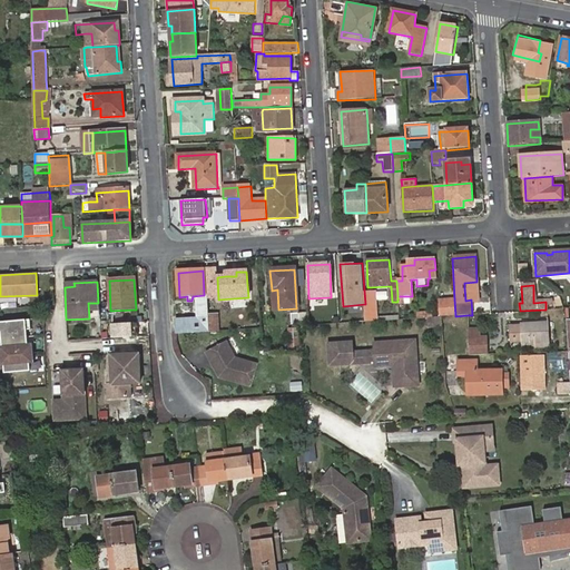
[(365,320),(377,320),(375,291),(364,291),(365,304),(365,320)]
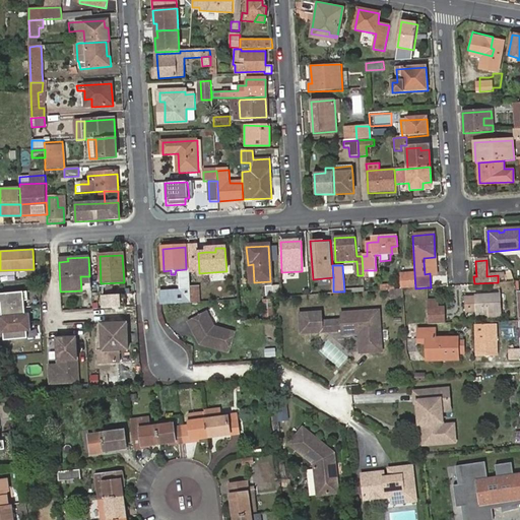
[(363,275),(363,279),(376,278),(376,270),(363,270),(363,275)]
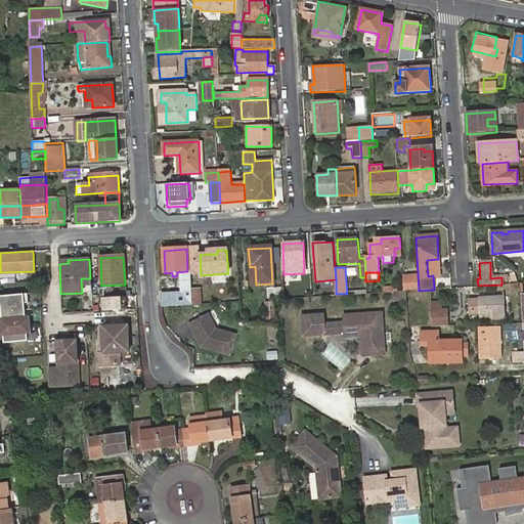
[(402,276),(403,292),(406,292),(419,291),(418,275),(402,276)]
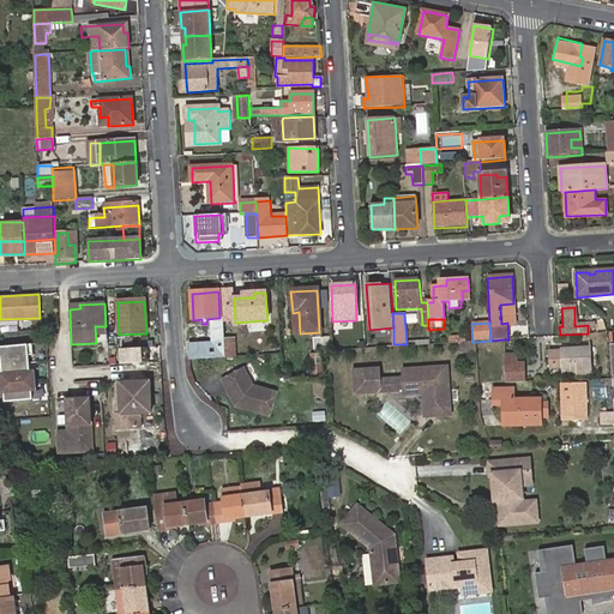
[(333,349),(351,347),(348,325),(330,327),(333,349)]
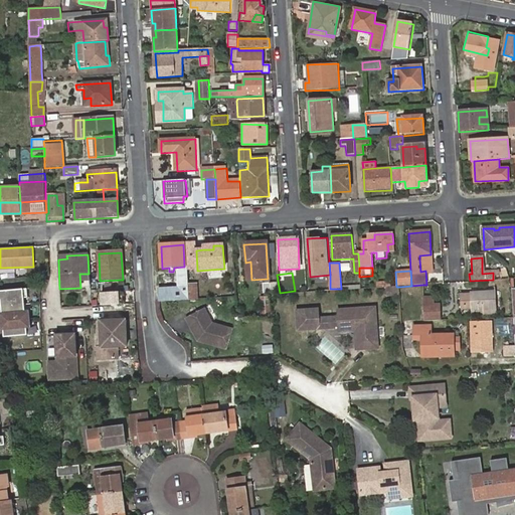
[(188,299),(188,300),(197,300),(196,285),(187,286),(188,289),(188,299)]
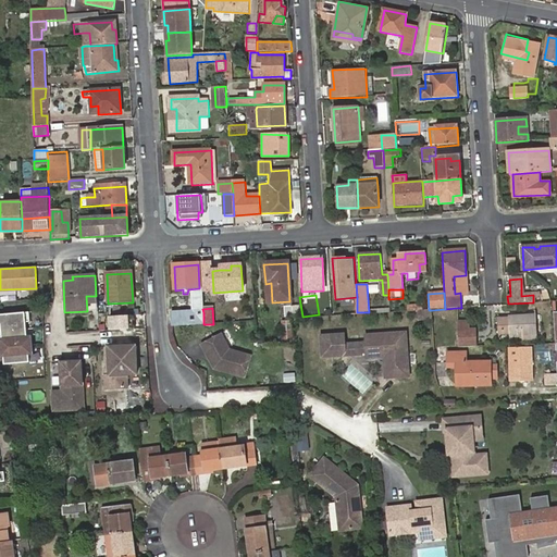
[(423,310),(418,311),(418,320),(432,320),(432,310),(429,310),(423,310)]
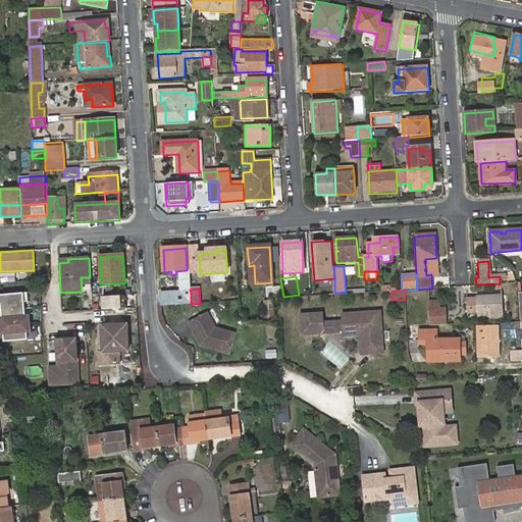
[(161,294),(162,305),(177,304),(191,303),(191,293),(176,293),(161,294)]
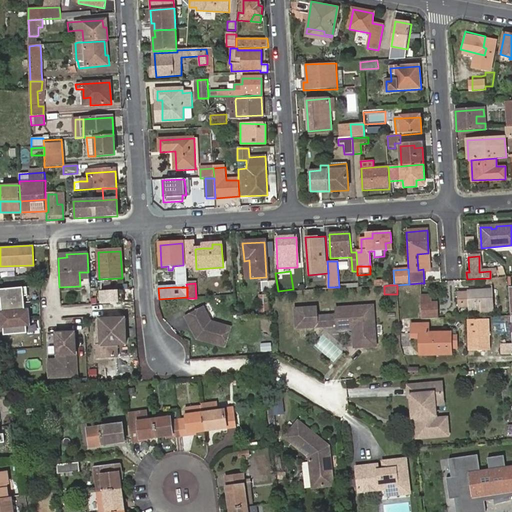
[(4,336),(27,334),(26,327),(30,327),(29,310),(25,311),(24,297),(27,297),(27,288),(0,290),(0,299),(1,299),(2,312),(0,312),(0,313),(1,329),(3,329),(4,336)]
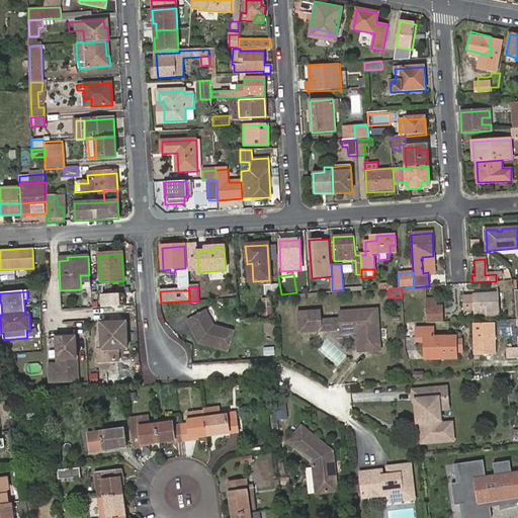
[(475,312),(500,310),(499,292),(473,293),(473,296),(465,296),(465,311),(475,311),(475,312)]
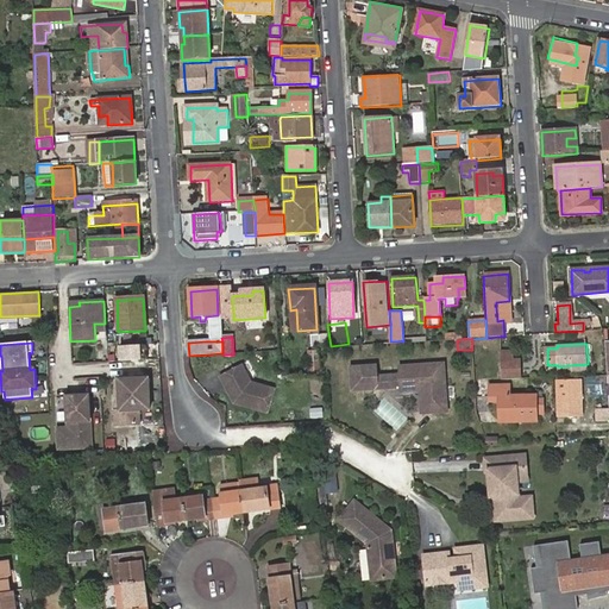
[(107,346),(108,362),(148,359),(146,347),(119,349),(119,345),(107,346)]
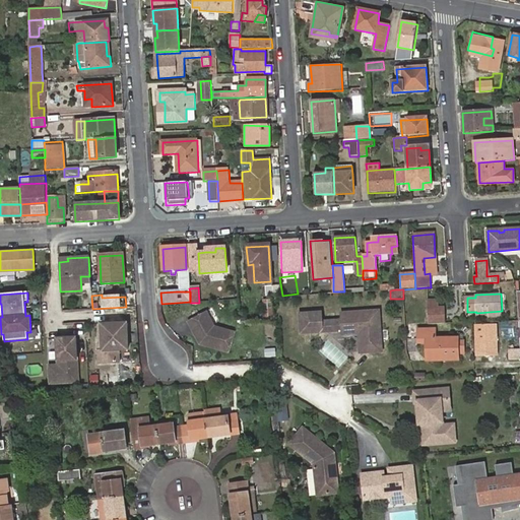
[(437,301),(427,301),(429,324),(445,324),(444,309),(438,309),(437,301)]
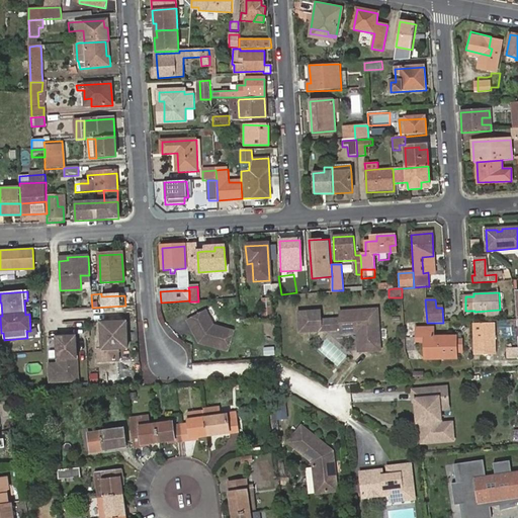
[(380,350),(377,310),(341,312),(341,319),(341,329),(342,333),(358,332),(360,332),(361,345),(368,351),(380,350)]
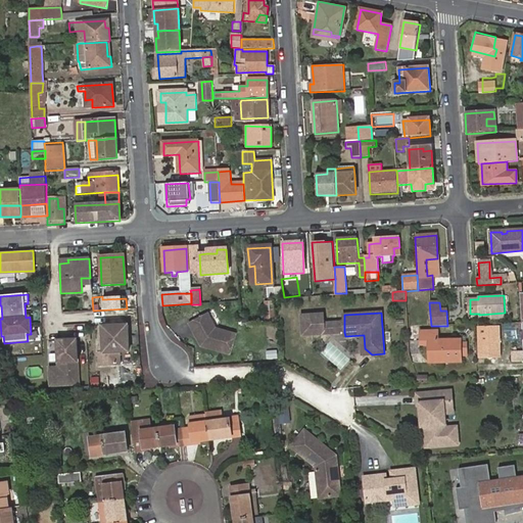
[(207,314),(189,323),(201,346),(205,344),(208,345),(207,348),(229,354),(235,335),(216,329),(207,314)]
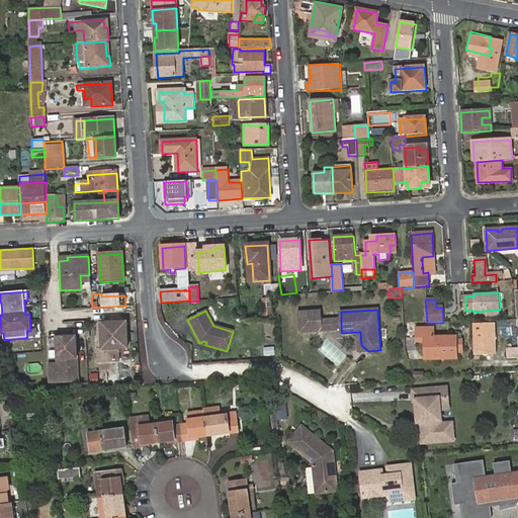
[(321,311),(299,312),(299,331),(318,330),(321,326),(321,320),(321,311)]
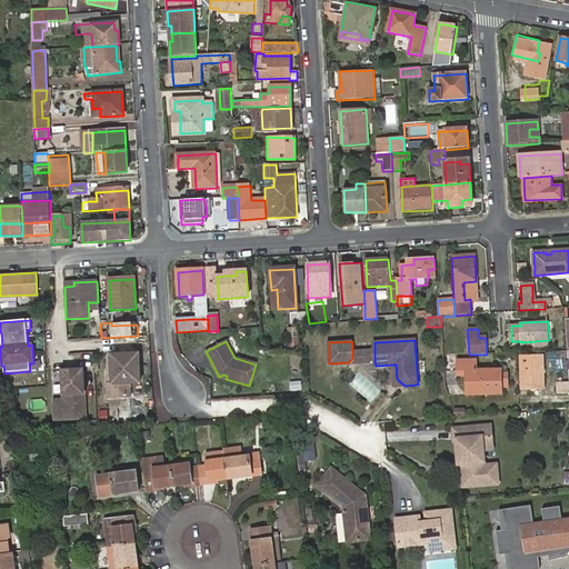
[(375,350),(352,351),(352,358),(349,362),(375,361),(375,350)]
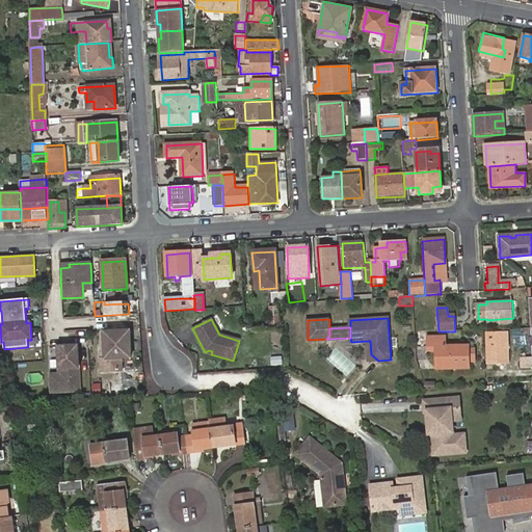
[(132,355),(130,328),(104,329),(105,352),(109,351),(109,356),(101,356),(102,370),(123,369),(122,356),(132,355)]
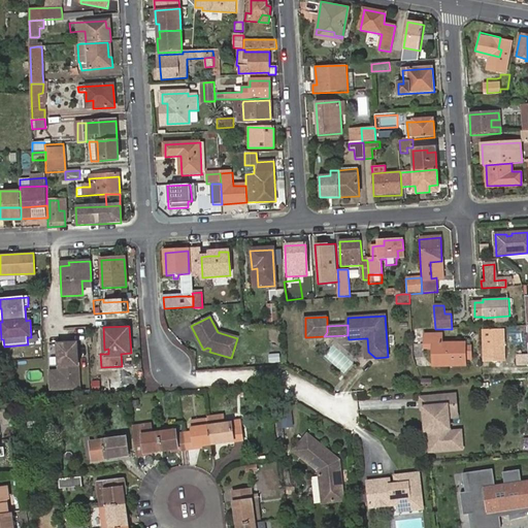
[(103,327),(101,327),(102,350),(100,350),(100,354),(108,354),(108,349),(104,350),(103,327)]
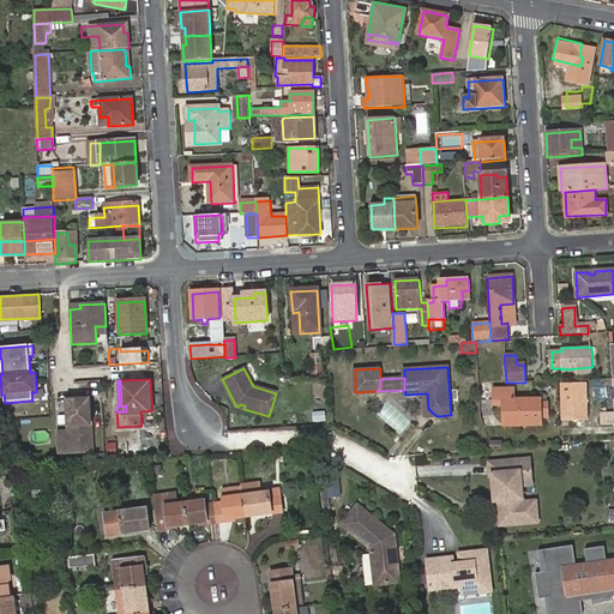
[(541,415),(548,415),(548,402),(541,402),(541,398),(512,399),(512,389),(493,389),(493,407),(503,407),(503,426),(541,425),(541,419),(541,415)]
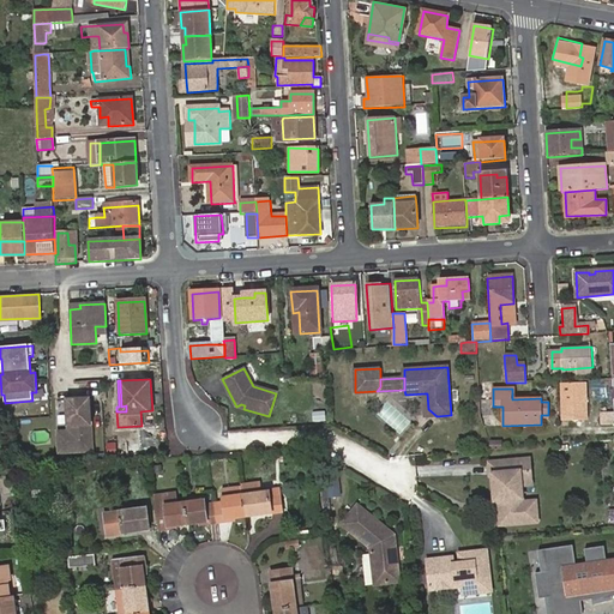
[(428,409),(427,393),(425,393),(426,416),(437,416),(428,409)]
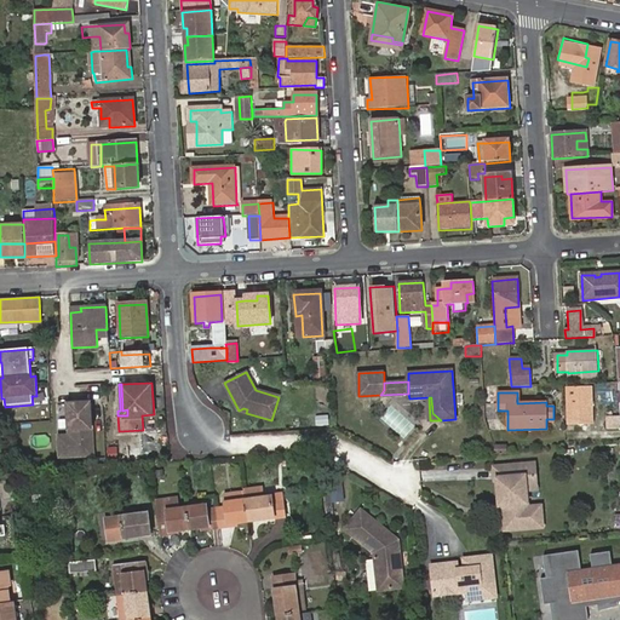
[(90,403),(67,405),(69,437),(58,437),(59,458),(93,457),(90,403)]
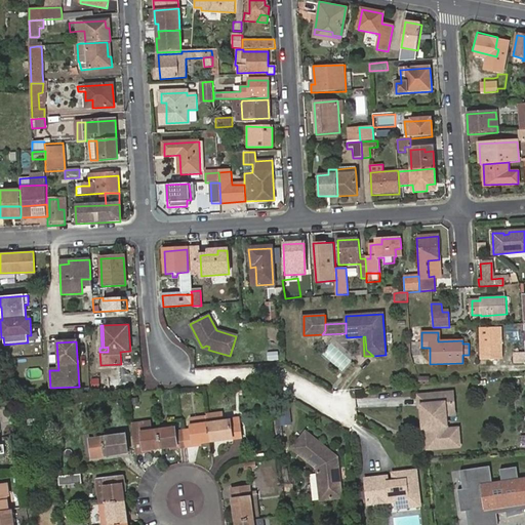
[(477,347),(478,360),(498,360),(498,347),(477,347)]
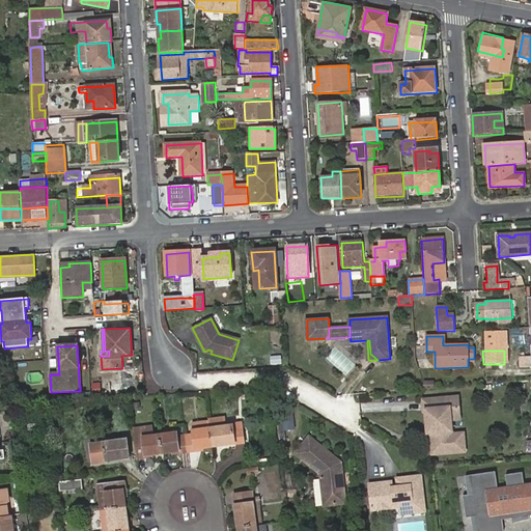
[(509,366),(519,366),(519,360),(519,355),(509,355),(509,366)]
